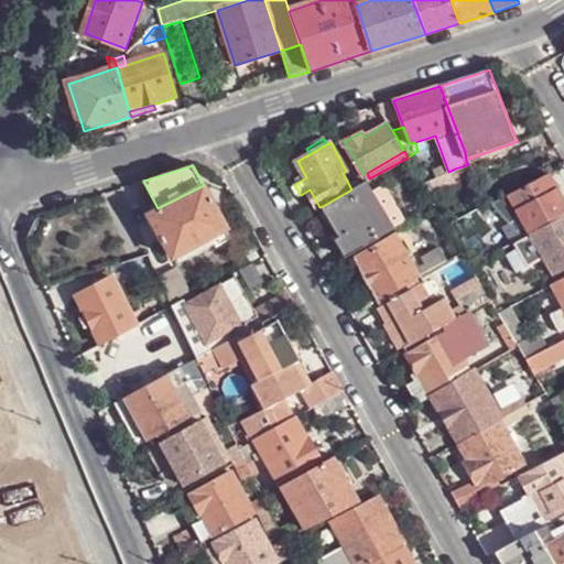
[(455,169),(453,170),(448,172),(431,180),(436,191),(458,183),(455,169)]
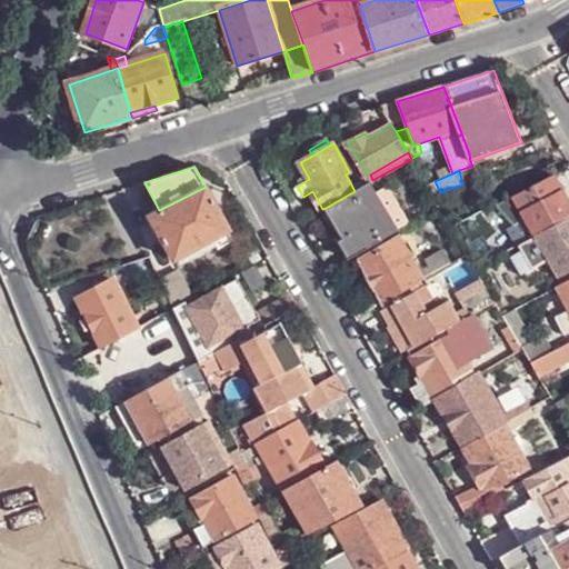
[(367,176),(351,185),(355,191),(366,185),(370,183),(372,180),(370,175),(369,173),(367,176)]
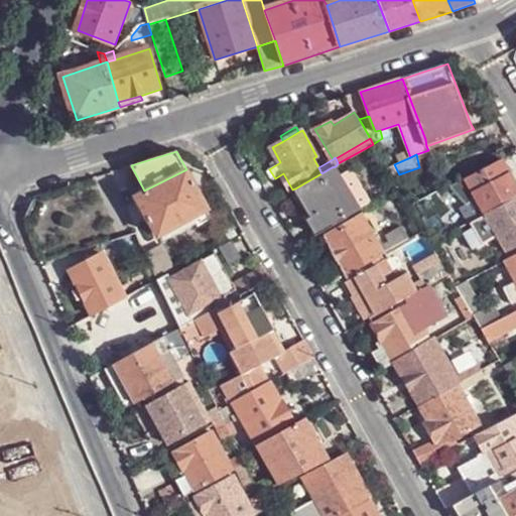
[(498,162),(507,173),(510,173),(512,172),(503,159),(498,162)]
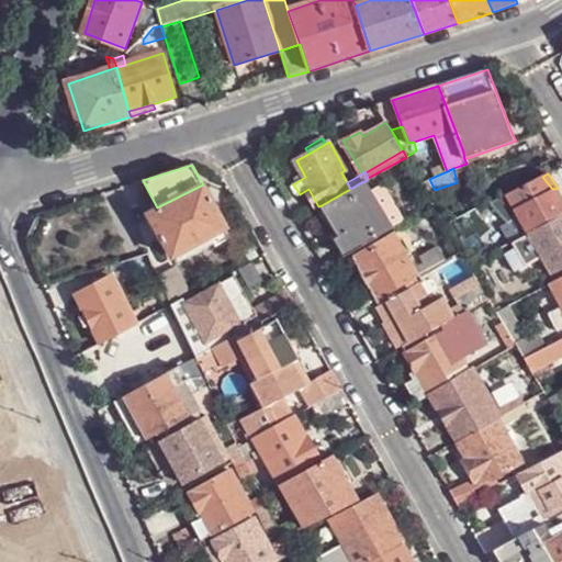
[(497,229),(510,242),(528,234),(561,215),(561,200),(555,189),(552,189),(542,177),(535,180),(491,202),(503,225),(497,229)]
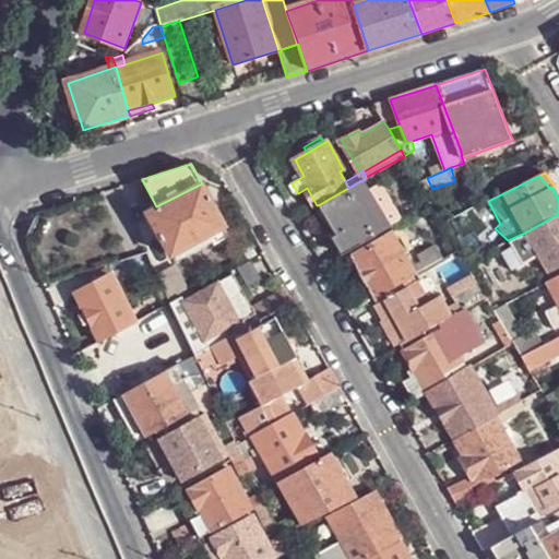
[(364,180),(359,181),(364,191),(369,188),(364,180)]
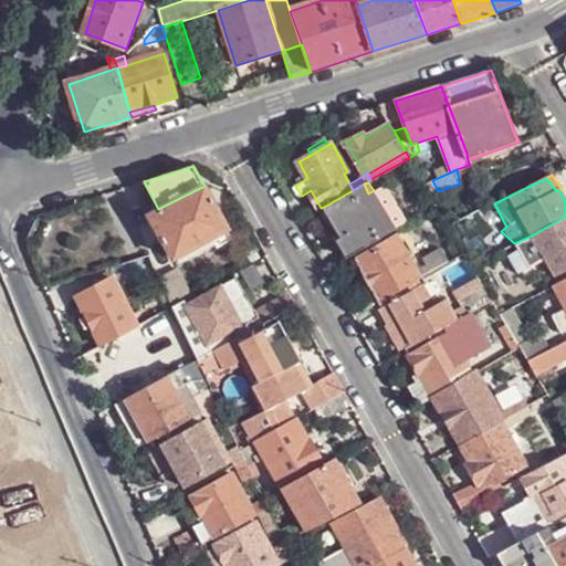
[(343,209),(368,194),(364,184),(353,190),(337,199),(343,209)]
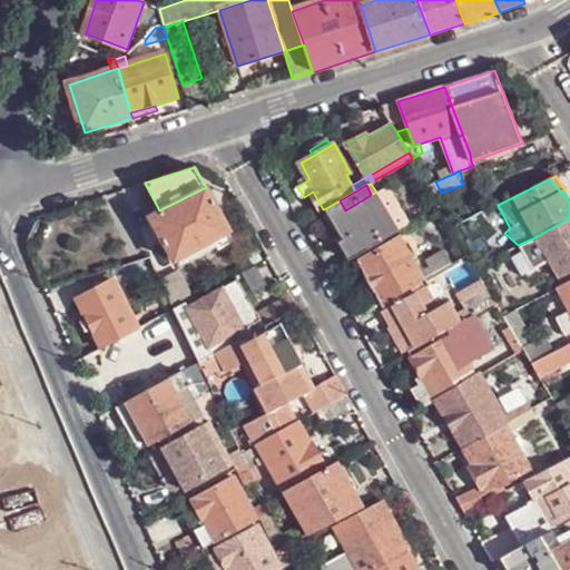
[(174,258),(213,238),(227,231),(229,229),(206,187),(159,210),(150,216),(174,258)]
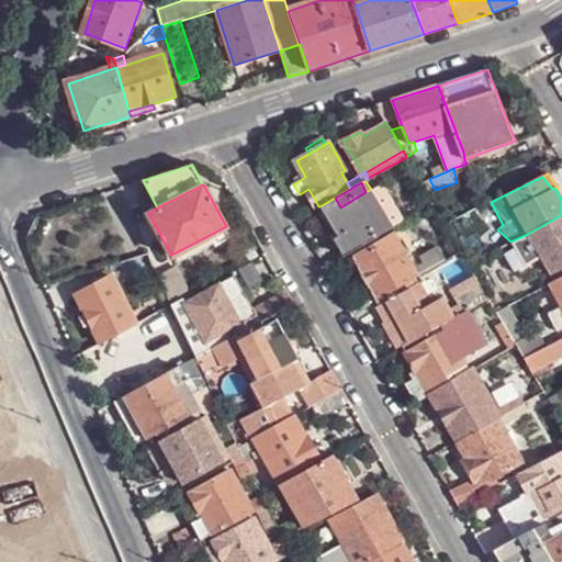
[(383,209),(371,189),(366,192),(340,208),(344,214),(351,229),(361,246),(378,236),(395,226),(383,209)]
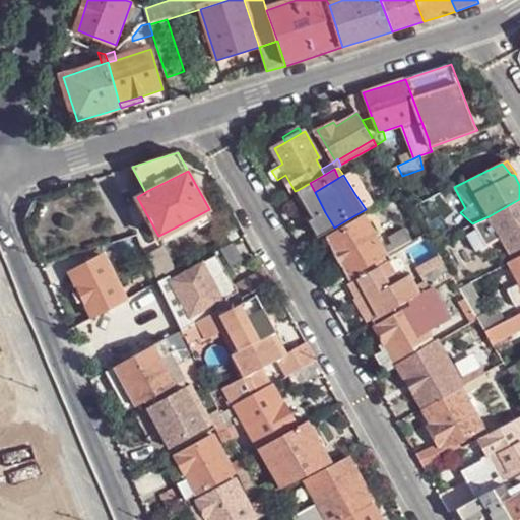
[(310,183),(298,190),(306,204),(318,198),(315,192),(310,183)]
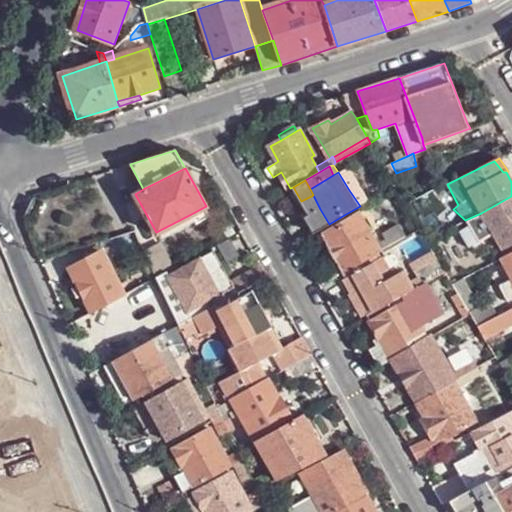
[(511,243),(511,196),(481,213),(494,234),(502,249),(511,243)]
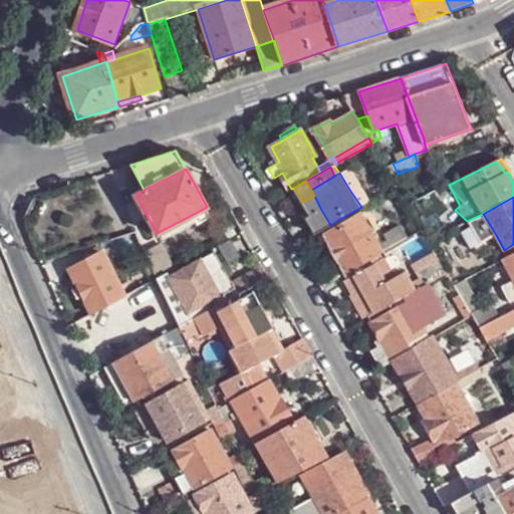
[(192,215),(197,225),(211,218),(205,208),(192,215)]
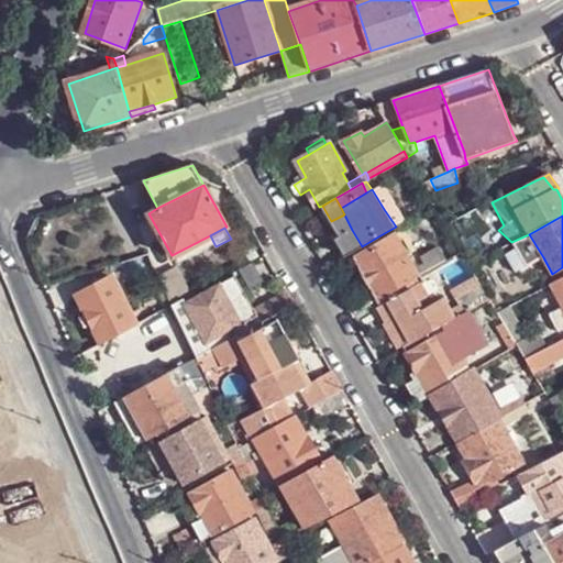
[(352,230),(342,238),(351,253),(362,246),(352,230)]
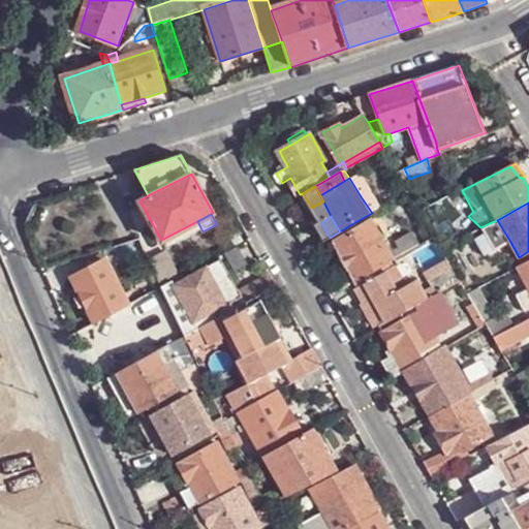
[(371,219),(333,243),(341,256),(346,268),(354,281),(393,258),(391,253),(371,219)]
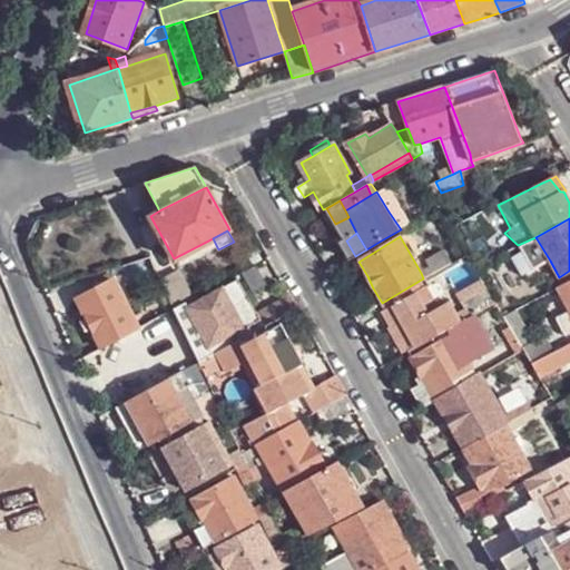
[(532,272),(550,261),(536,237),(518,245),(517,245),(520,251),(531,269),(532,272)]
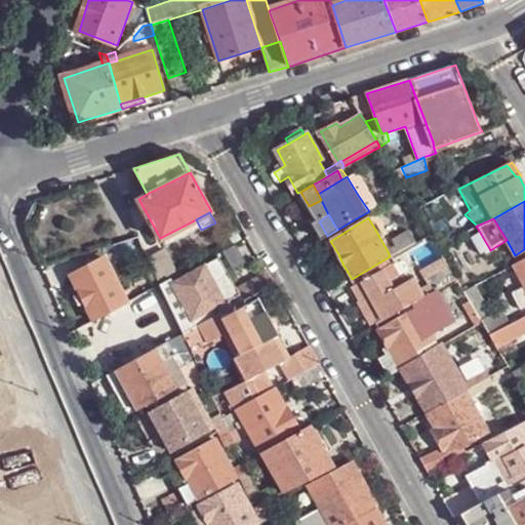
[(315,223),(323,239),(327,236),(319,221),(315,223)]
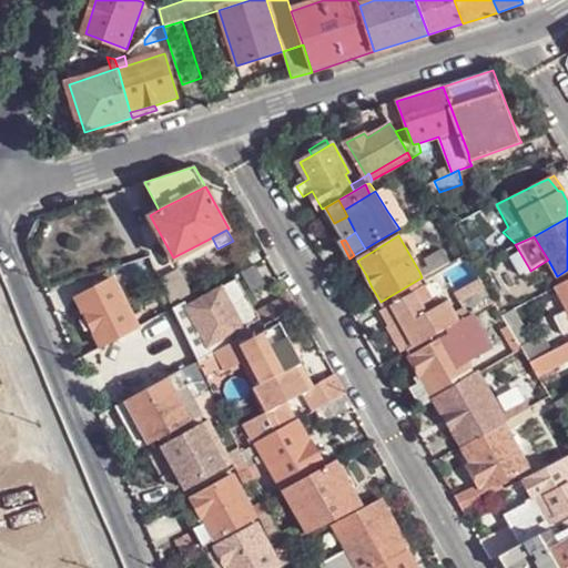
[(521,274),(529,269),(518,250),(509,255),(521,274)]
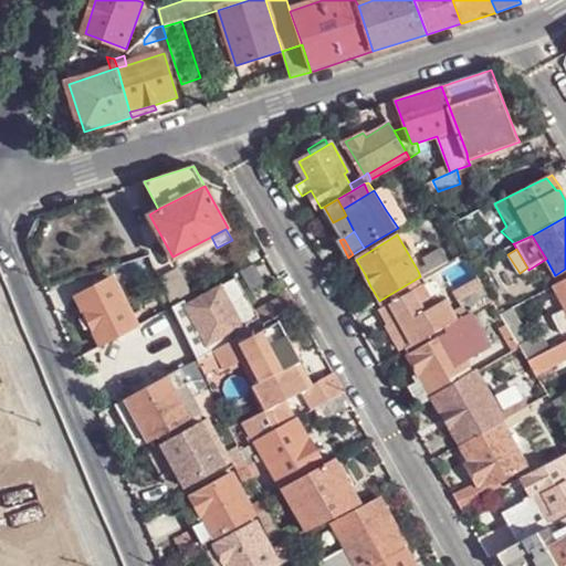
[(427,265),(418,271),(420,276),(430,271),(427,265)]
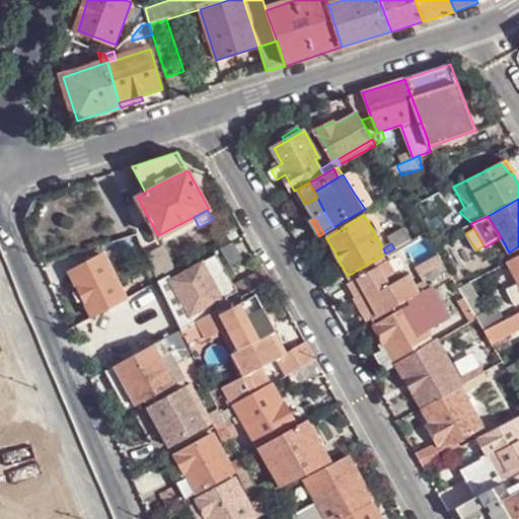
[(163,245),(146,253),(157,281),(175,272),(163,245)]
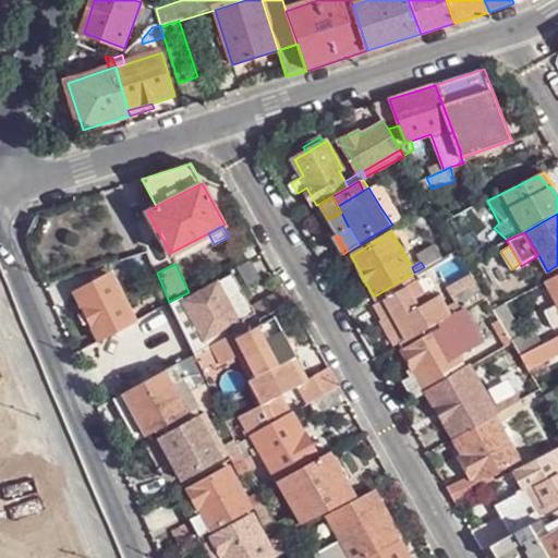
[(360,270),(353,275),(359,284),(365,282),(360,270)]
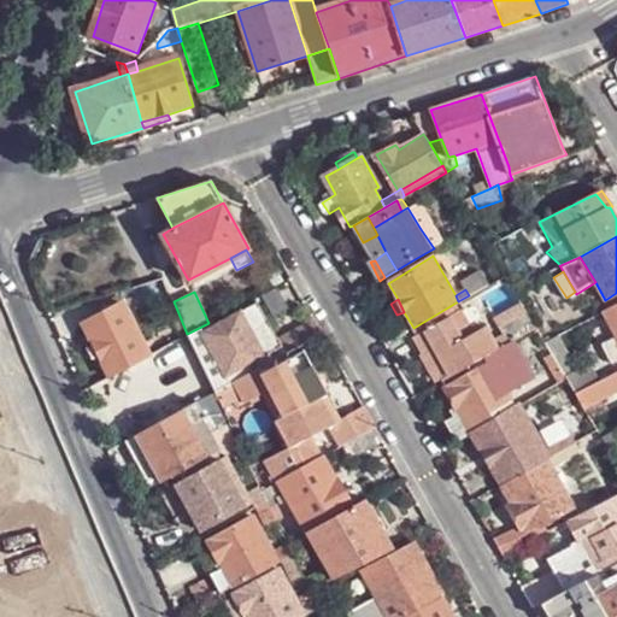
[(523,301),(495,318),(499,325),(527,309),(523,301)]
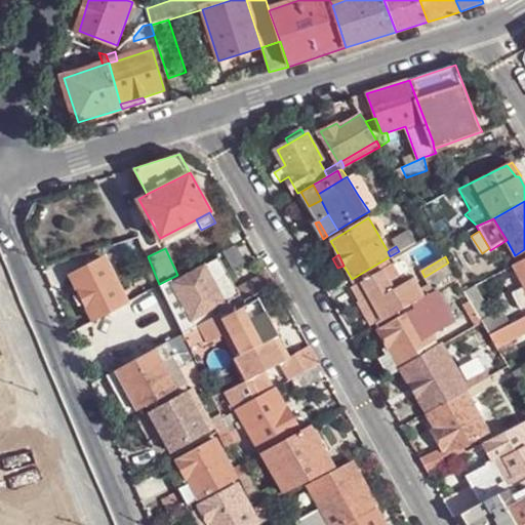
[(127,300),(106,257),(74,274),(82,292),(86,301),(94,319),(127,300)]
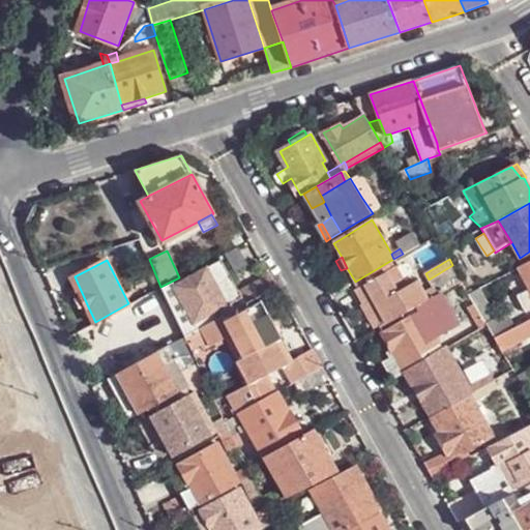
[(529,261),(520,267),(529,286),(529,261)]
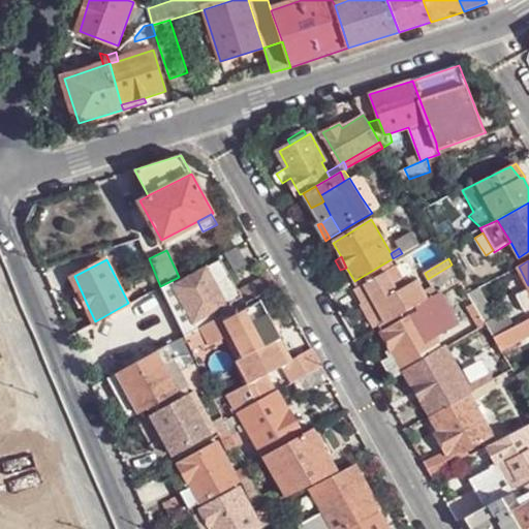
[(394,265),(356,287),(370,312),(372,312),(379,327),(415,305),(416,304),(412,298),(426,290),(418,276),(405,284),(394,265)]
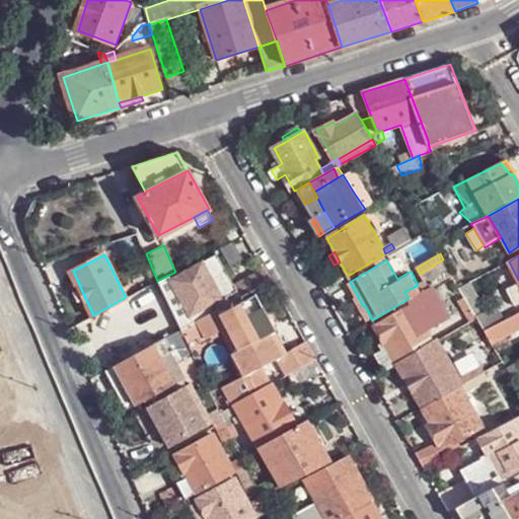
[(443,260),(420,274),(428,287),(430,286),(450,273),(447,267),(443,260)]
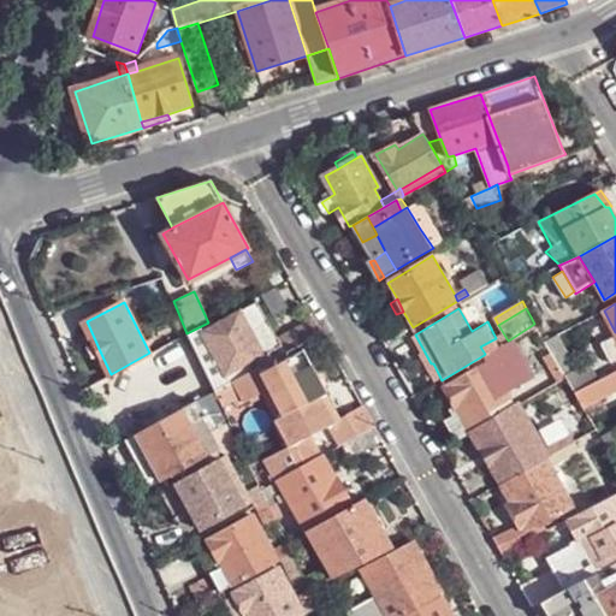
[(240,312),(202,331),(212,349),(219,362),(225,372),(262,351),(240,312)]
